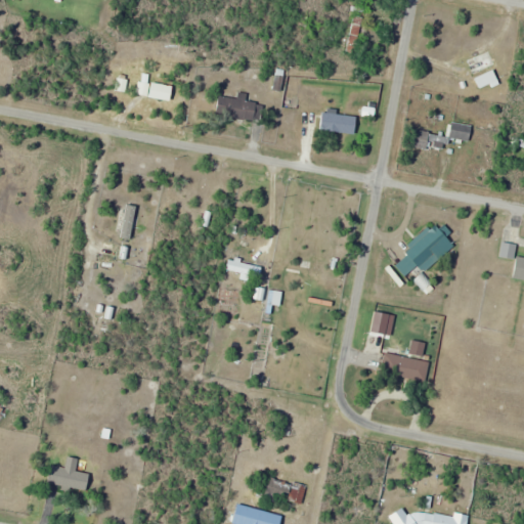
[(369,22),(355,17),(348,43),(362,47),(369,22)]
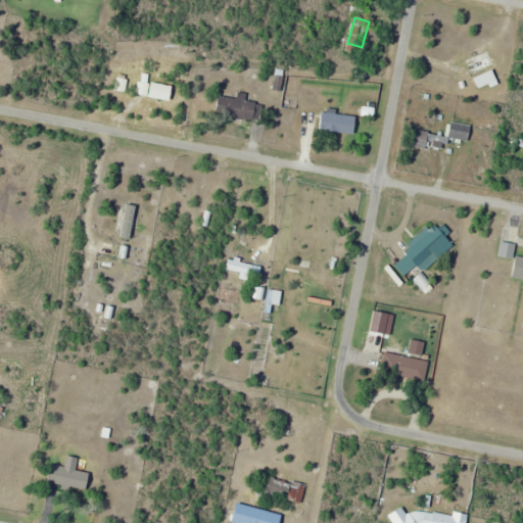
[(497,65),(491,51),(469,61),(475,76),(497,65)]
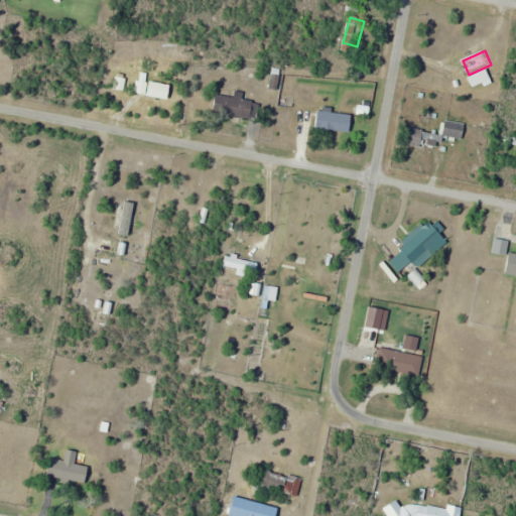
[(290,104),(294,84),(284,82),(280,102),(290,104)]
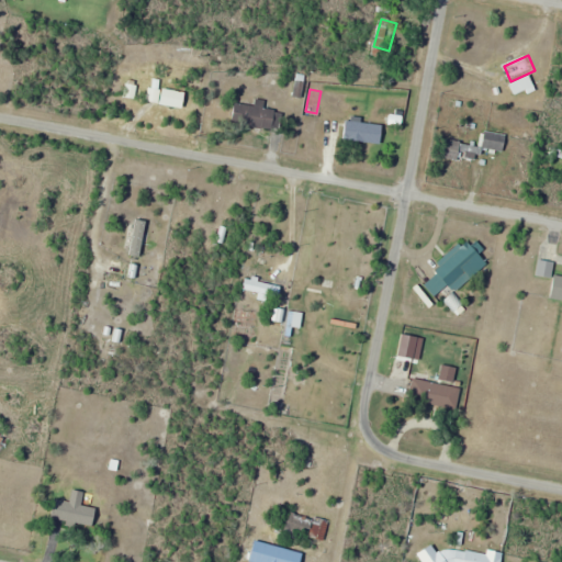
[(257,107),(236,103),(233,124),(276,131),(280,109),(257,104),(257,107)]
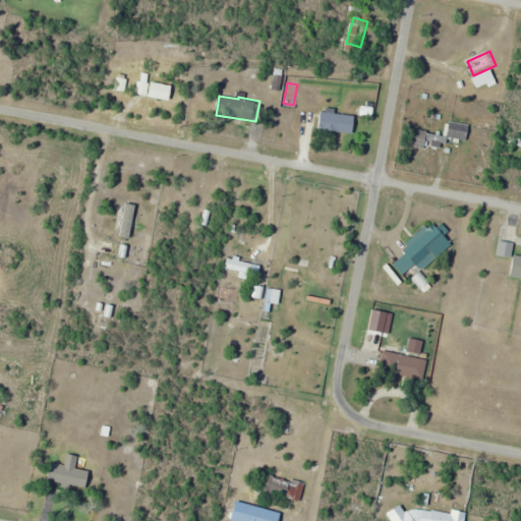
[(194,123),(201,101),(194,99),(187,120),(194,123)]
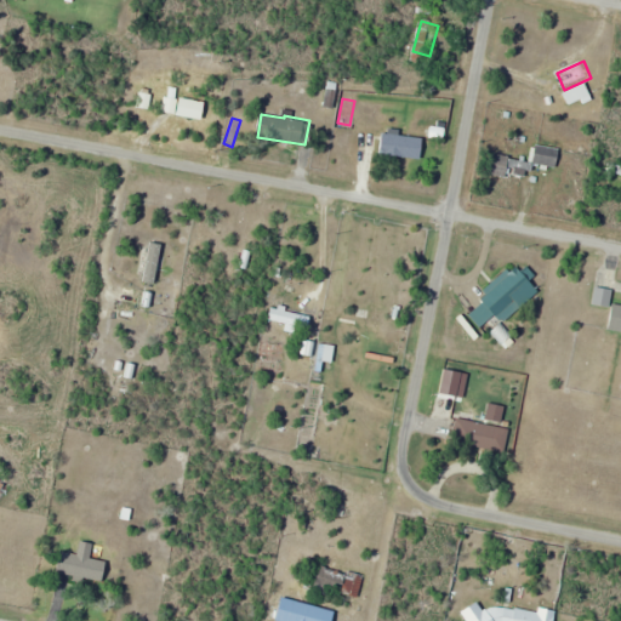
[(425,138),(383,135),(381,155),(423,159),(425,138)]
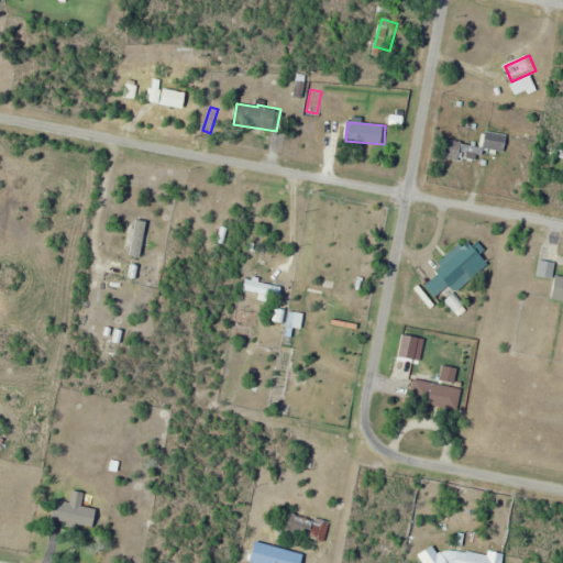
[(485,150),(506,153),(508,135),(484,132),(482,146),(448,142),(445,159),(462,162),(463,153),(484,156),(485,150)]
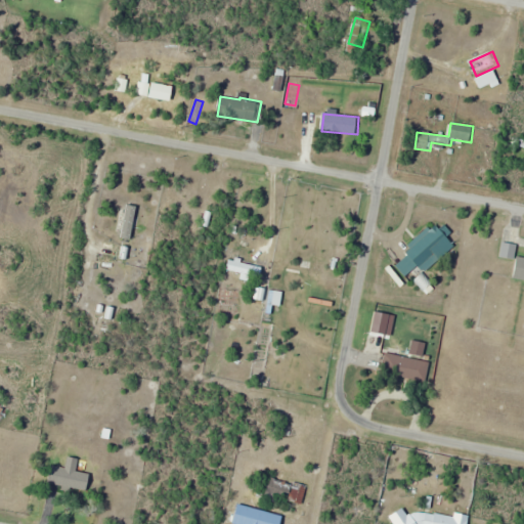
[(137,231),(141,207),(121,204),(117,237),(134,239),(135,231),(137,231)]
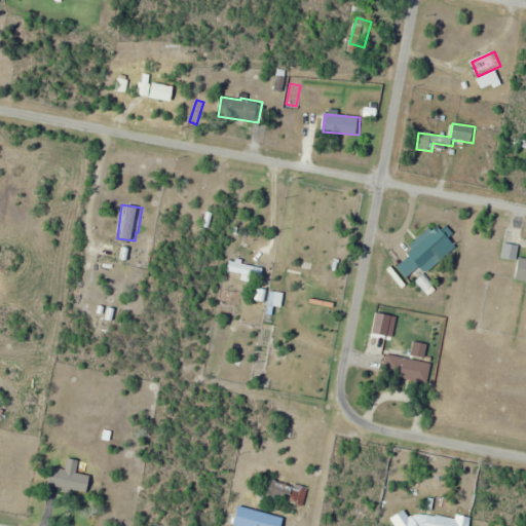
[(411,248),(404,240),(393,250),(403,259),(408,254),(428,274),(457,245),(435,223),(411,248)]
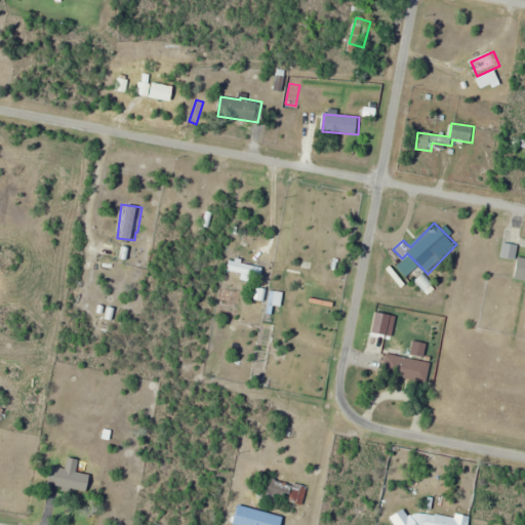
[(524,255),(518,255),(515,280),(524,281),(524,255)]
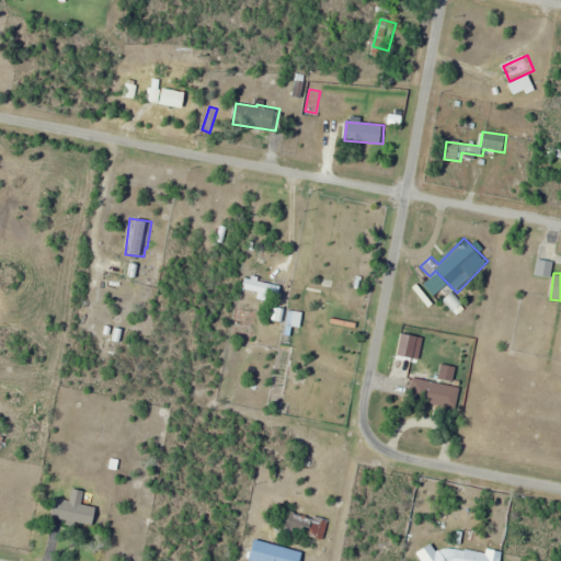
[(427,381),(428,375),(414,373),(410,400),(457,409),(460,388),(427,381)]
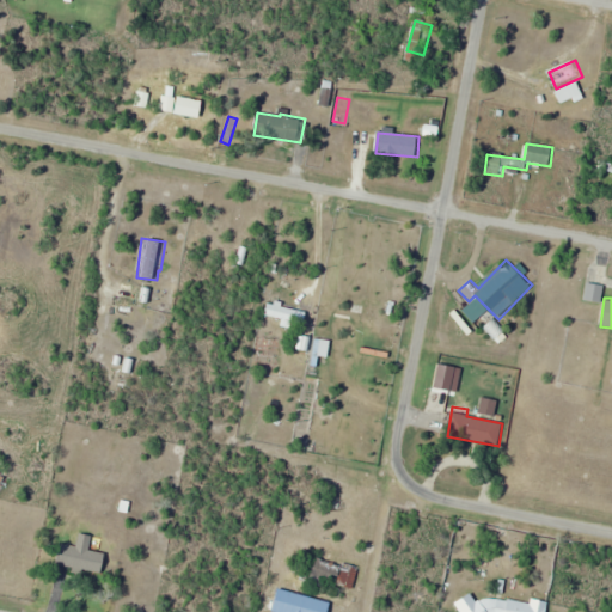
[(91,551),(93,537),(79,533),(77,546),(68,545),(65,565),(103,574),(108,555),(91,551)]
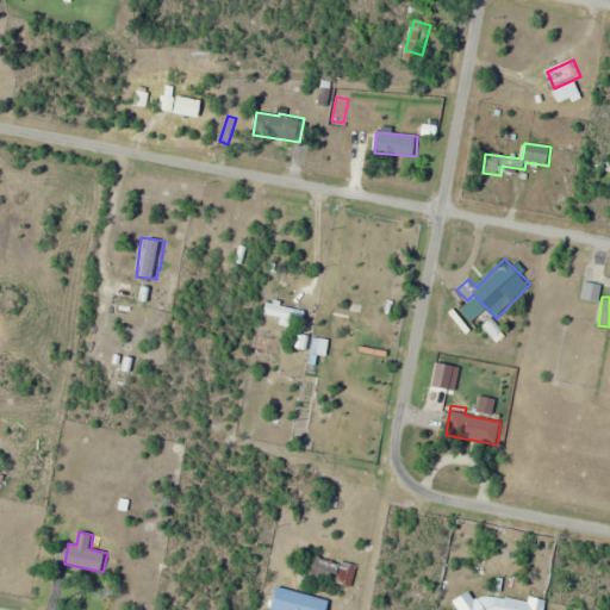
[(358,567),(307,552),(300,574),(350,590),(358,567)]
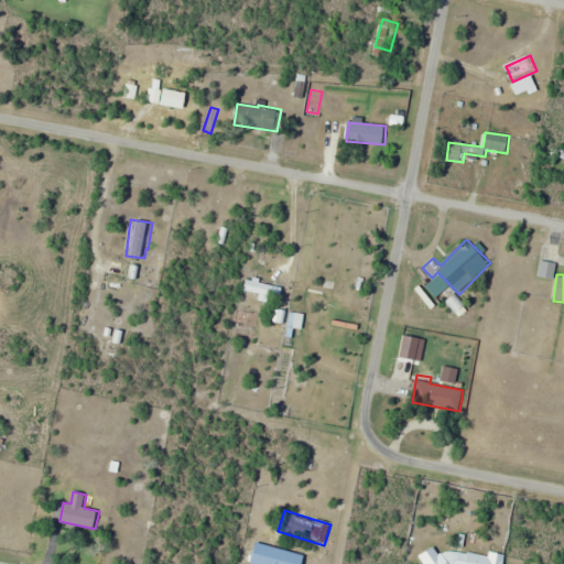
[(304,563),(306,555),(257,543),(251,563),(304,563)]
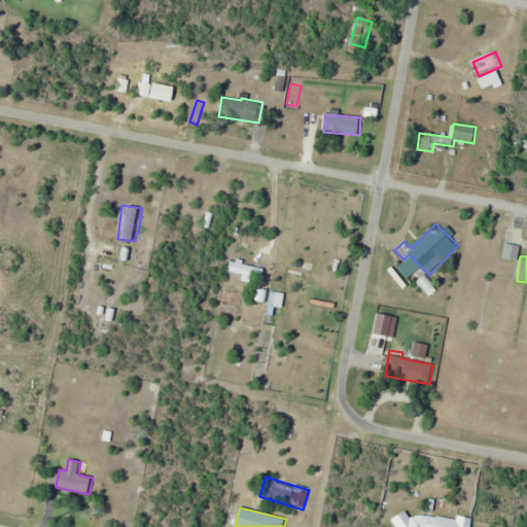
[(470,526),(472,519),(459,517),(453,520),(407,513),(407,512),(395,518),(394,526),(470,526)]
